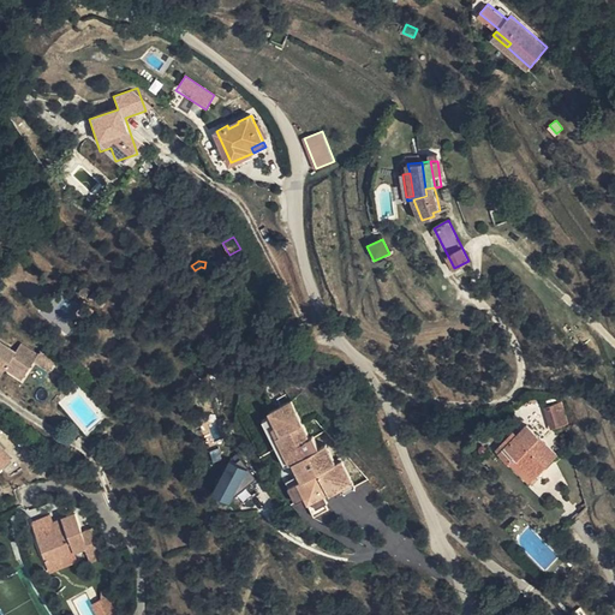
[(469,261),(454,268),(458,274),(472,266),(469,261)]
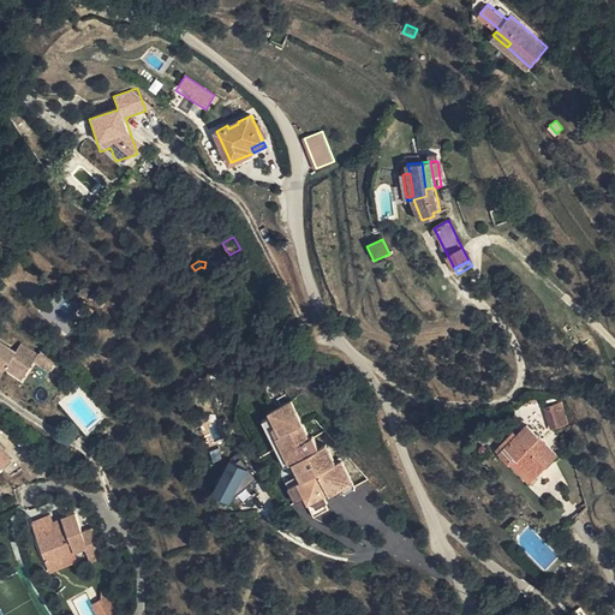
[(206,285),(198,275),(192,279),(201,290),(206,285)]
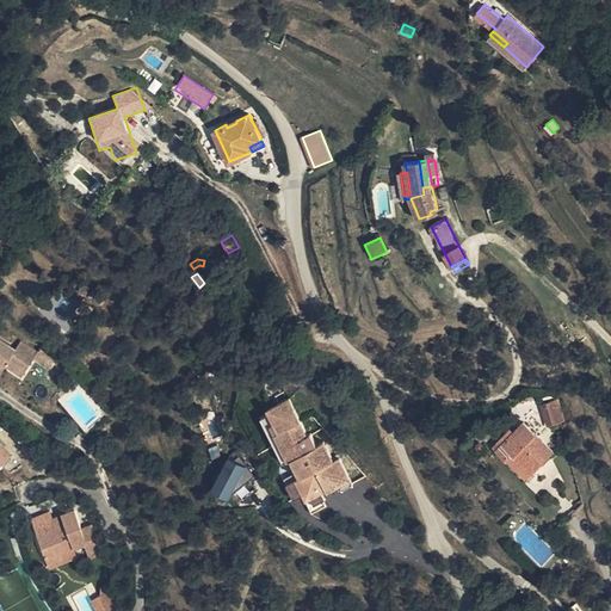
[(79,291),(86,296),(91,289),(84,284),(79,291)]
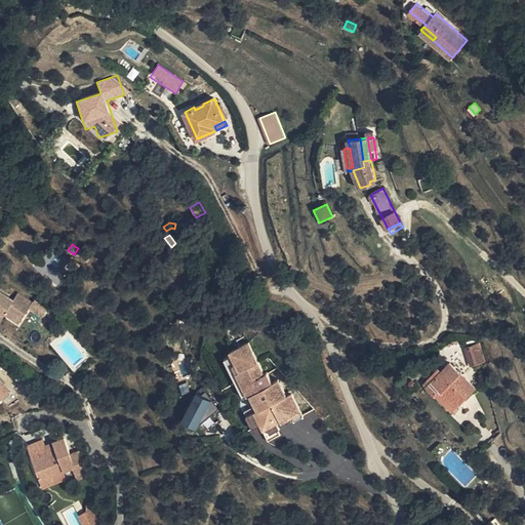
[(76,254),(88,263),(93,255),(81,248),(76,254)]
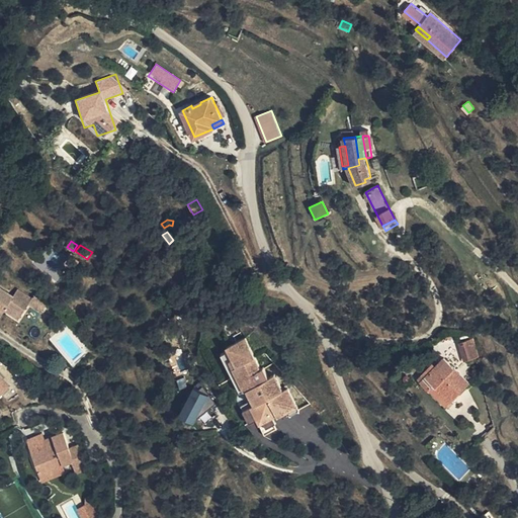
[(0,307),(2,304),(7,307),(6,309),(20,318),(29,304),(32,298),(31,298),(17,289),(13,295),(0,286),(0,307)]
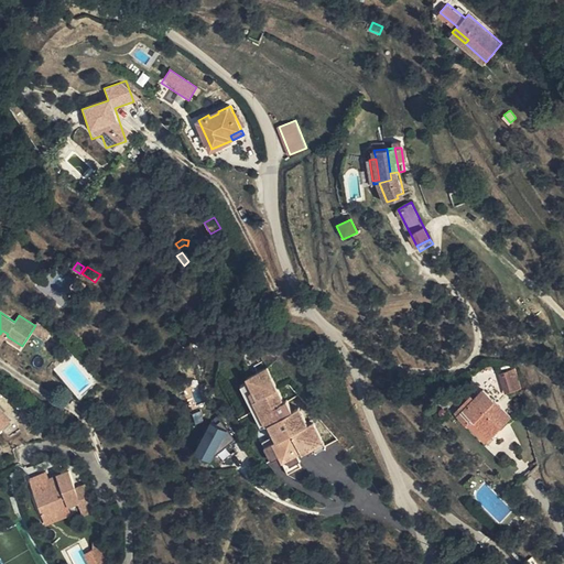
[(38,321),(34,325),(35,325),(32,331),(46,339),(52,331),(38,321)]
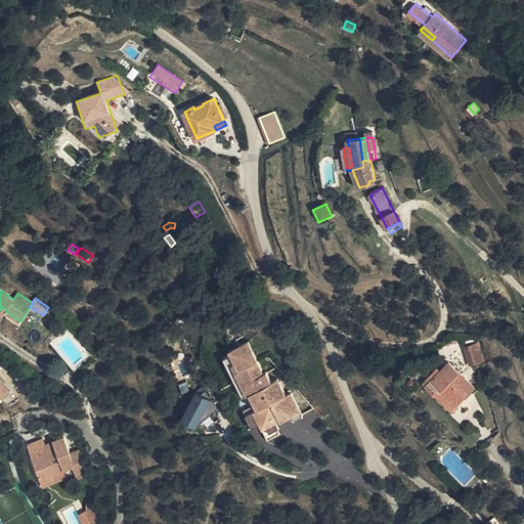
[(293,417),(295,421),(304,417),(298,404),(292,392),(289,394),(287,395),(278,378),(273,382),(268,372),(265,373),(259,360),(255,362),(253,359),(258,356),(250,340),(229,349),(231,353),(225,356),(244,395),(247,394),(250,392),(253,397),(249,399),(252,405),(254,410),(247,415),(253,426),(260,423),(264,421),(267,427),(270,433),(279,428),(277,423),(276,420),(280,418),(281,420),(282,422),(288,419),(287,417),(292,413),(293,417)]
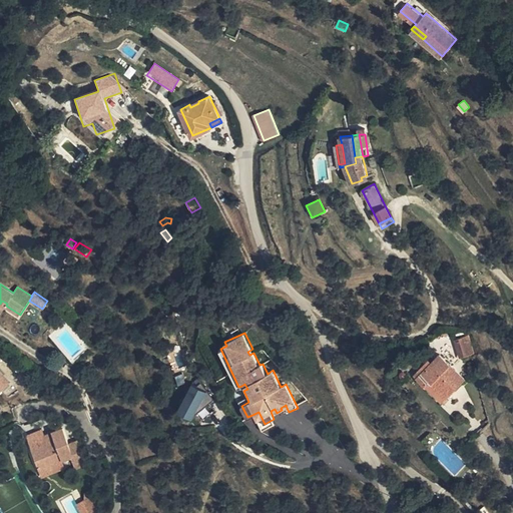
[(475,354),(469,336),(457,339),(460,351),(464,350),(466,357),(474,354),(475,354)]
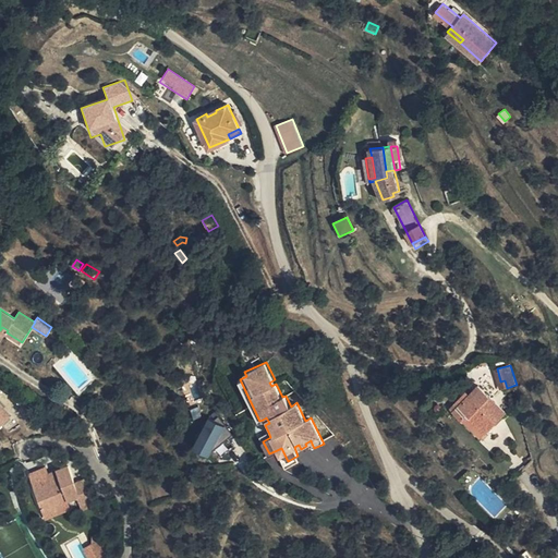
[(478,386),(470,395),(455,410),(463,417),(468,413),(486,432),(506,412),(478,386)]
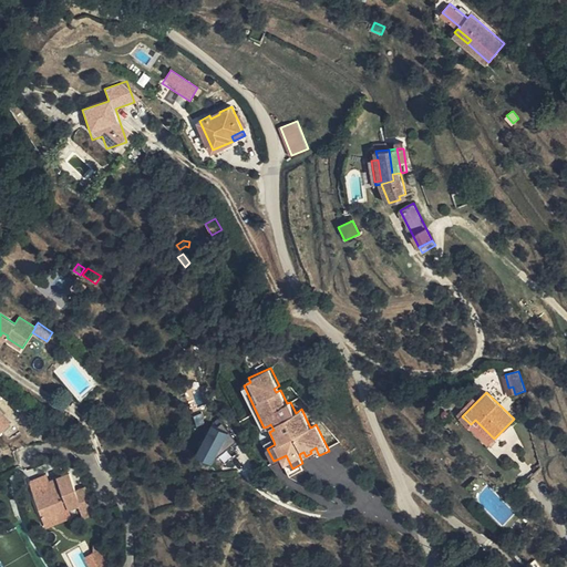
[(462,416),(477,401),(474,398),(459,413),(462,416)]
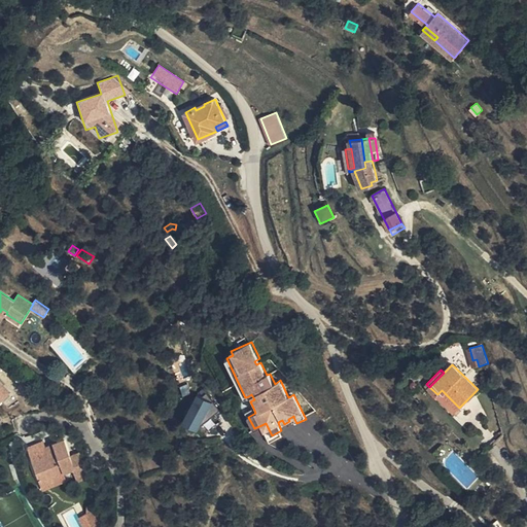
[(0,383),(0,400),(8,392),(0,383)]
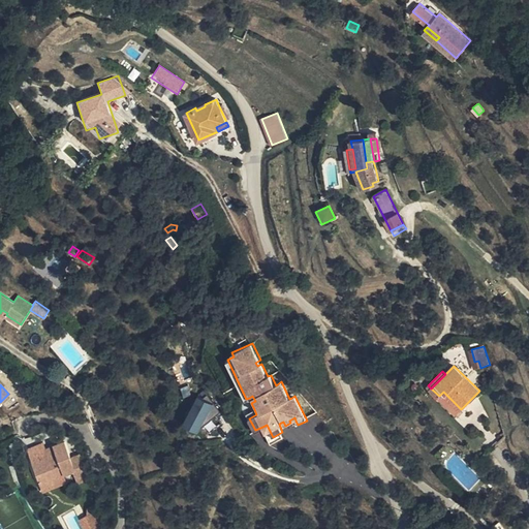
[(457,414),(461,409),(443,392),(439,396),(457,414)]
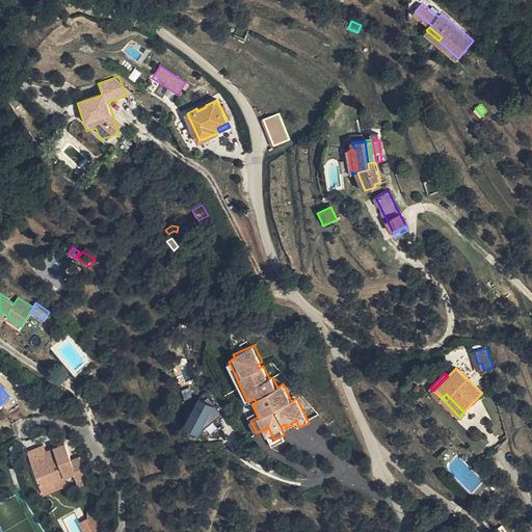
[(182,430),(200,439),(214,407),(196,399),(182,430)]
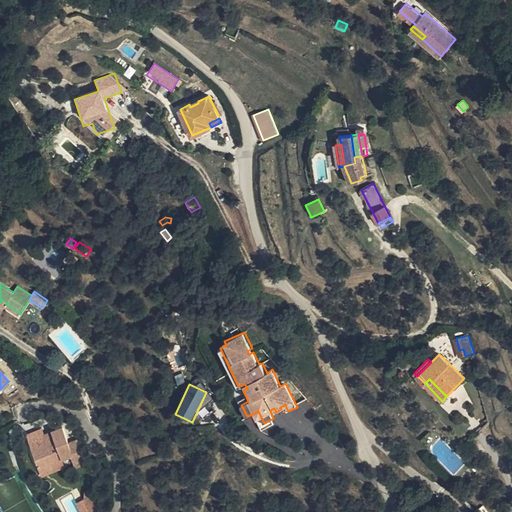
[(248,401),(246,396),(239,400),(241,405),(248,401)]
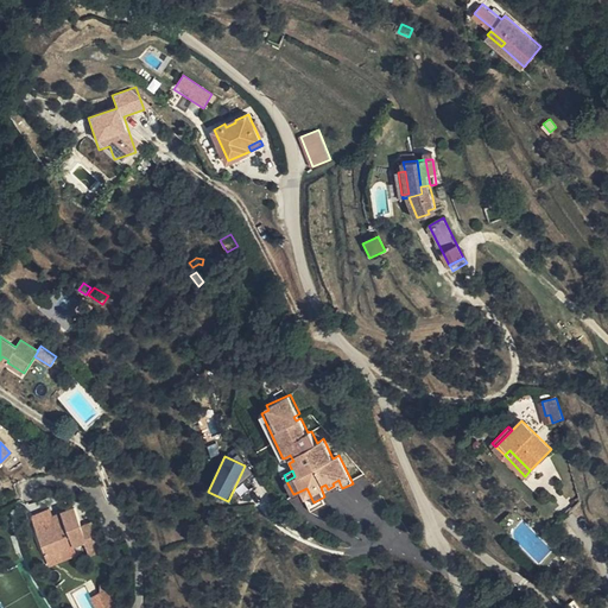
[(33,515),(38,530),(57,524),(52,510),(33,515)]
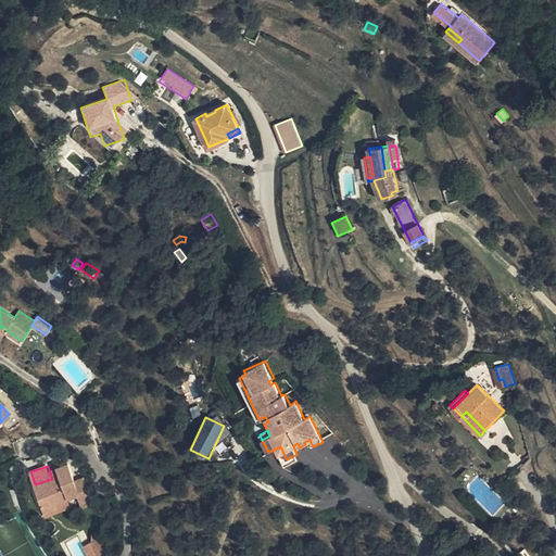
[(58,470),(61,481),(62,484),(54,487),(53,483),(52,479),(35,484),(42,509),(80,497),(71,467),(58,470)]
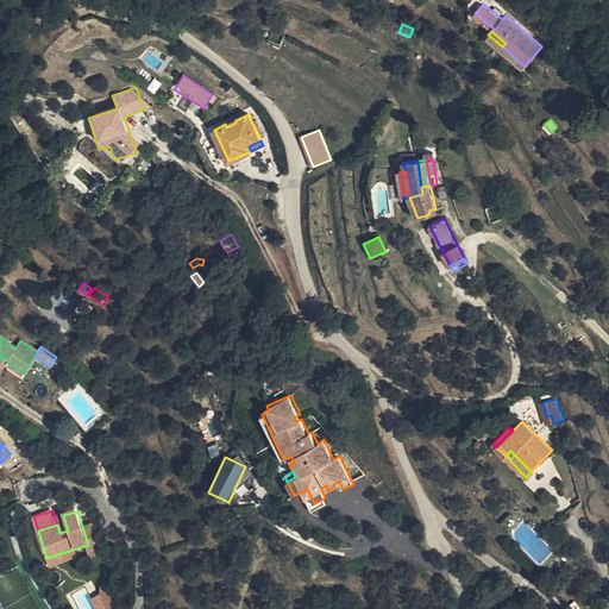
[(540,564),(546,570),(551,565),(545,559),(541,563),(540,564)]
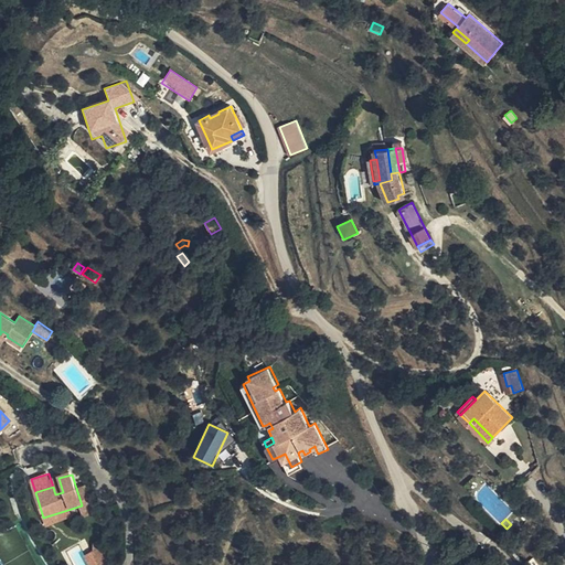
[(106,564),(100,551),(88,555),(93,564),(106,564)]
